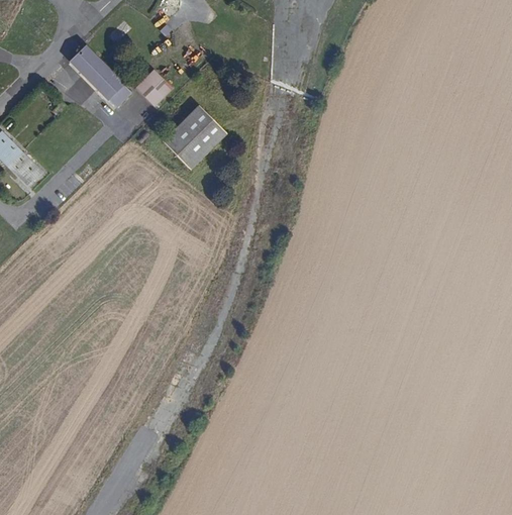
[(84,45),(69,61),(113,105),(129,90),(84,45)]
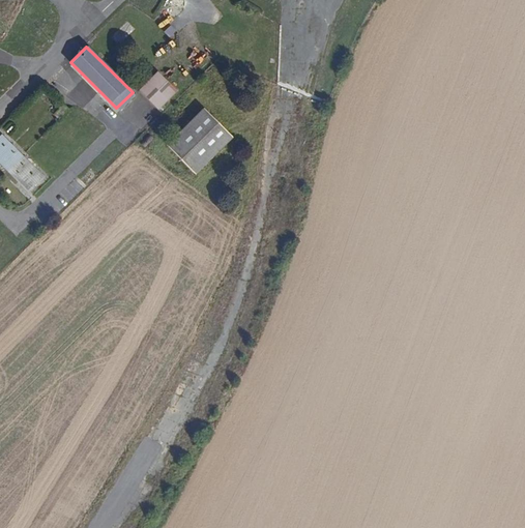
[(155,69),(137,88),(156,108),(175,88),(155,69)]
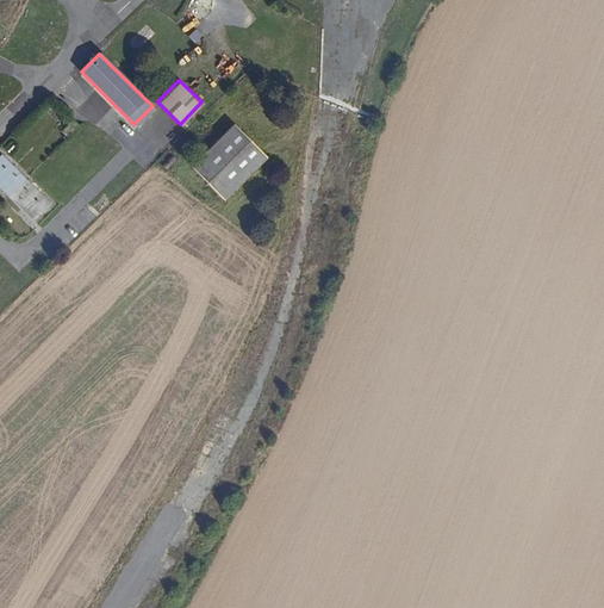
[(80,122),(73,116),(60,128),(67,135),(80,122)]
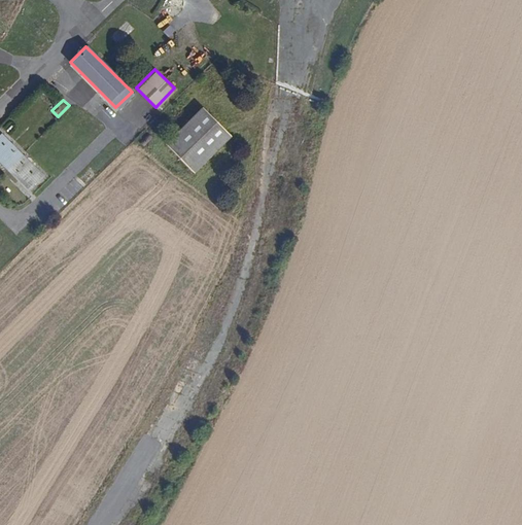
[(230,138),(201,109),(164,147),(192,176),(230,138)]
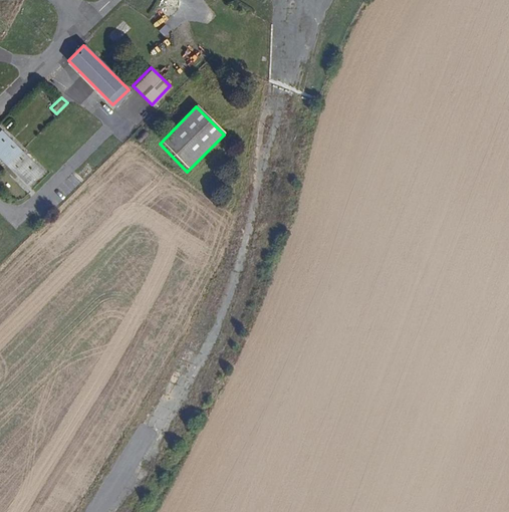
[(83,111),(78,119),(92,128),(97,119),(83,111)]
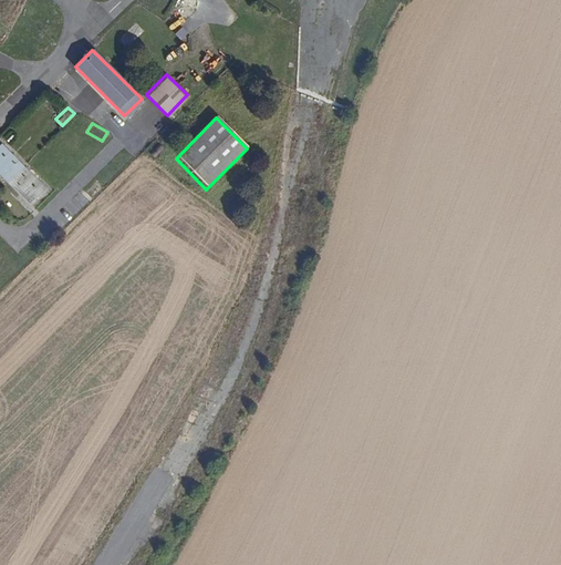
[(0,174),(29,203),(44,186),(0,143),(0,174)]
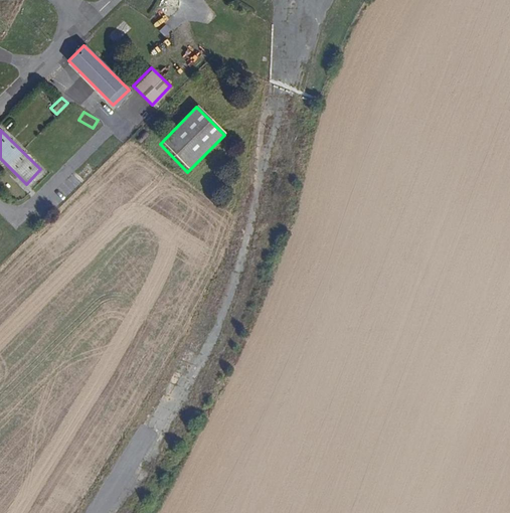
All buildings are outlined.
